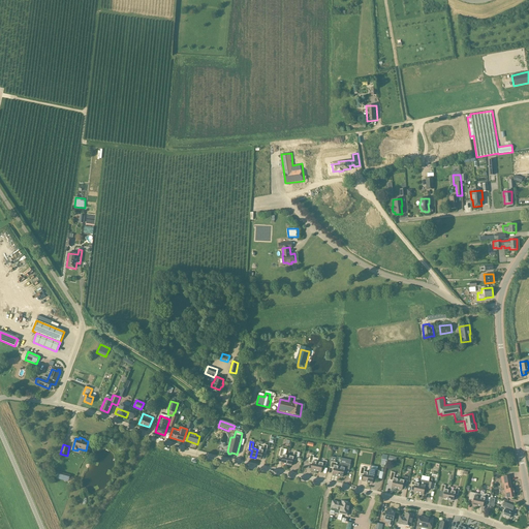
[(257,449),(255,458),(261,460),(262,453),(266,454),(268,445),(265,444),(262,450),(257,449)]
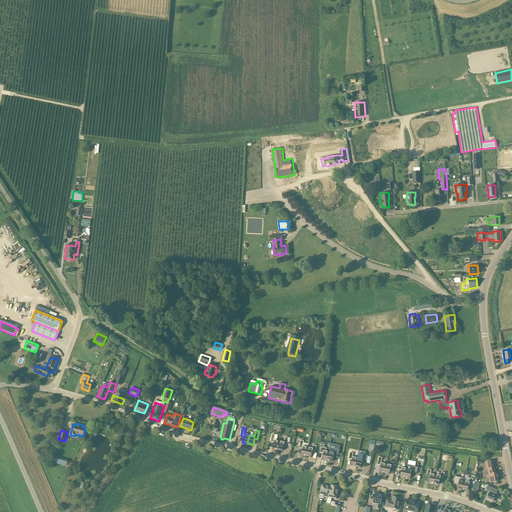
[(277,450),(279,441),(276,440),(277,435),(272,434),(272,435),(270,442),(273,442),(272,449),(277,450)]
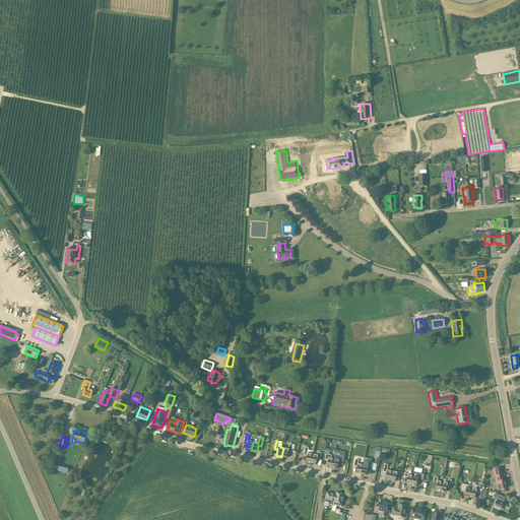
[(283,448),(281,457),(286,458),(288,452),(291,452),(293,445),(289,444),(288,449),(283,448)]
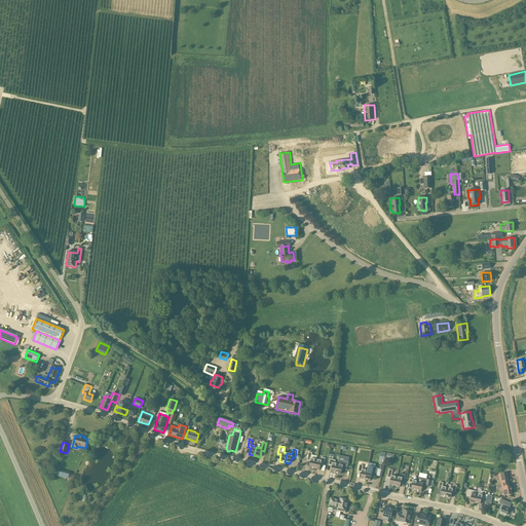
[(314,468),(316,459),(311,458),(312,453),(308,452),(307,460),(310,460),(308,467),(314,468)]
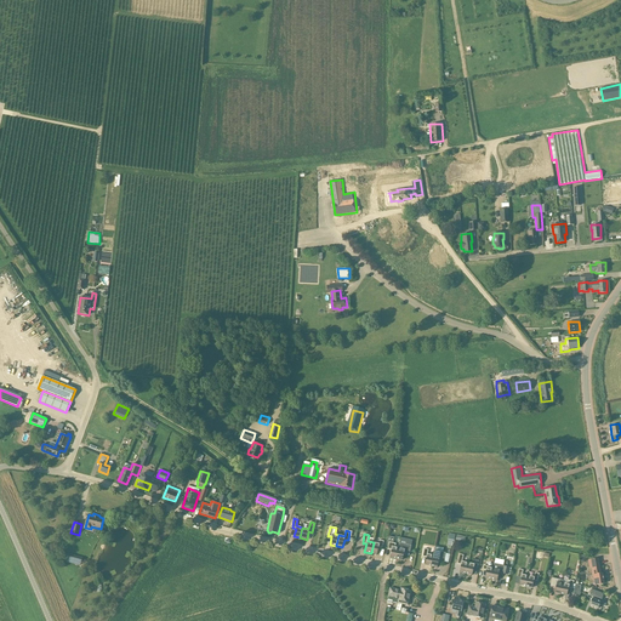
[(374,542),(371,553),(377,554),(379,547),(382,547),(383,541),(380,540),(380,543),(374,542)]
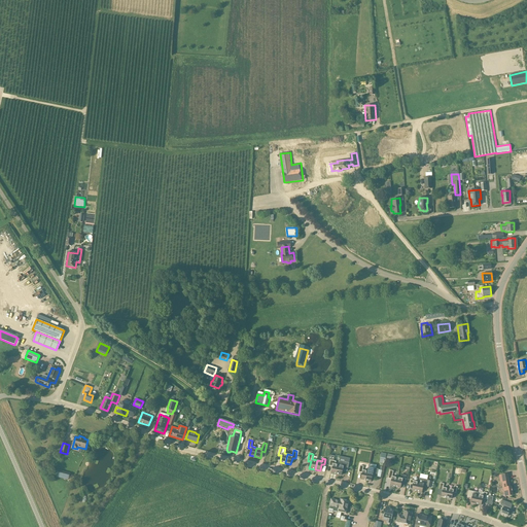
[(337,475),(338,465),(336,464),(336,461),(330,460),(329,465),(332,466),(330,472),(337,475)]
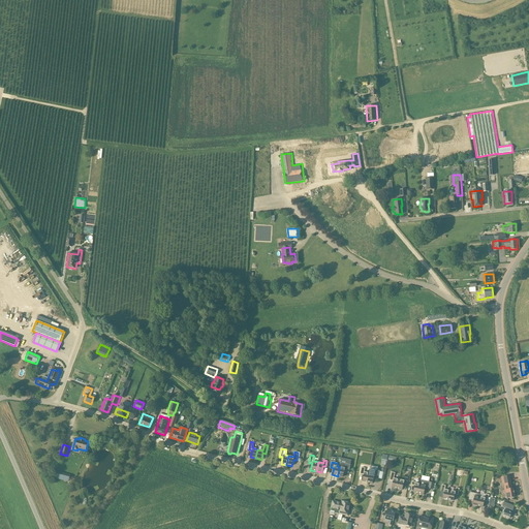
[(339,467),(338,476),(343,477),(344,472),(348,473),(350,465),(340,463),(340,467),(339,467)]
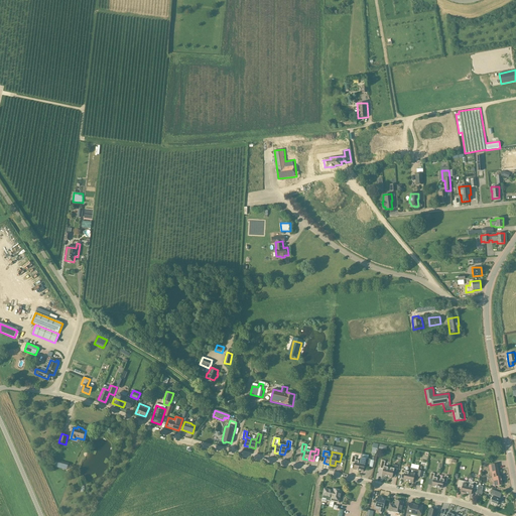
[(358,471),(360,462),(355,461),(356,457),(353,456),(352,462),(355,463),(353,470),(358,471)]
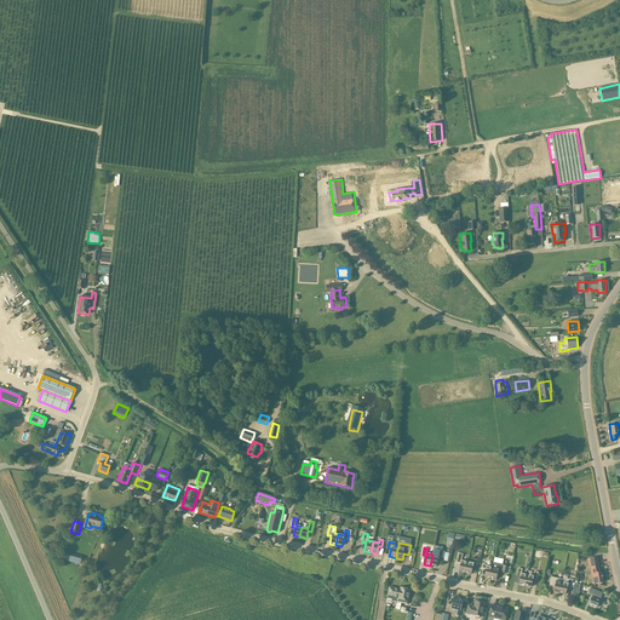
[(81,564),(82,557),(68,554),(67,561),(81,564)]
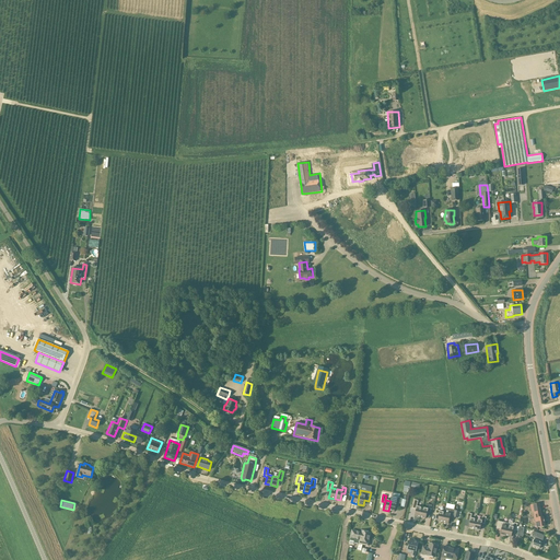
[(420,517),(422,508),(417,506),(418,501),(415,500),(412,508),(416,509),(415,516),(420,517)]
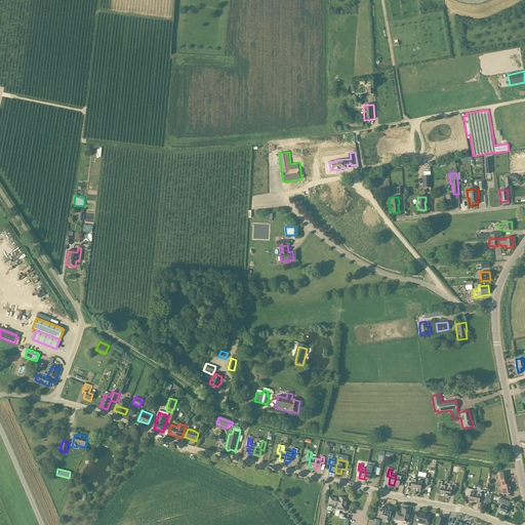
[(366,470),(364,479),(369,480),(371,473),(374,474),(375,471),(371,470),(371,471),(366,470)]
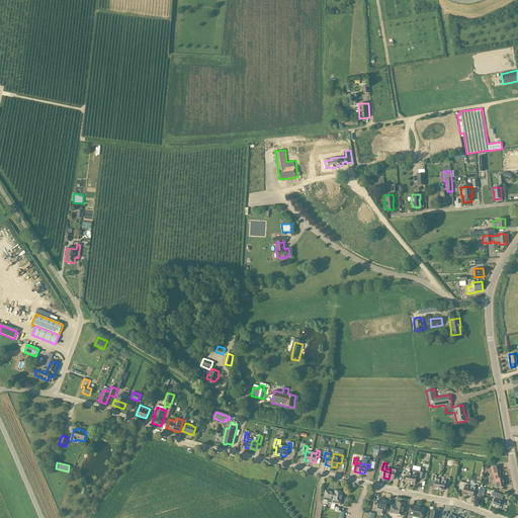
[(501,471),(500,469),(500,465),(490,467),(492,473),(494,473),(495,480),(496,488),(504,487),(503,478),(502,478),(501,471)]
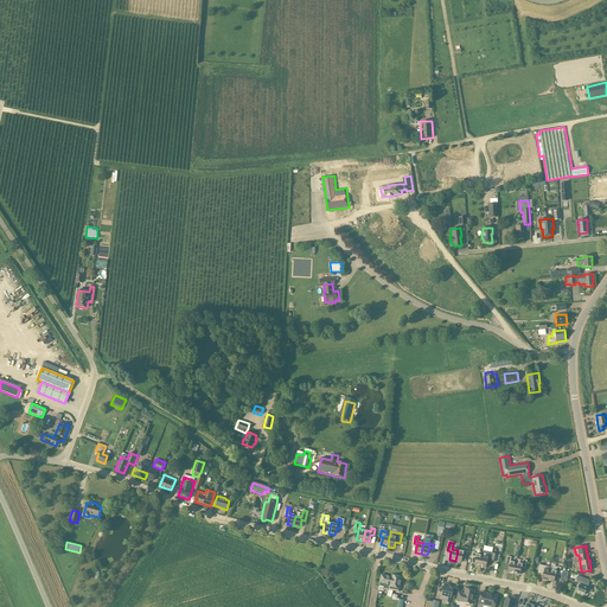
[(458,550),(455,561),(461,562),(461,561),(465,562),(467,551),(464,550),(464,551),(458,550)]
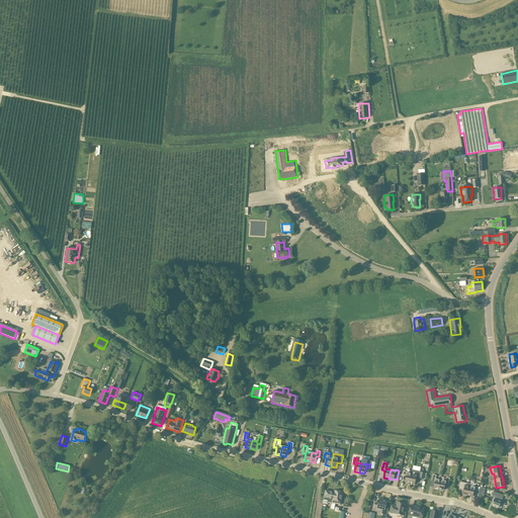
[(412,473),(410,483),(415,484),(416,478),(419,478),(419,479),(423,480),(426,480),(427,473),(425,473),(425,472),(420,472),(421,471),(413,469),(412,475),(412,473)]
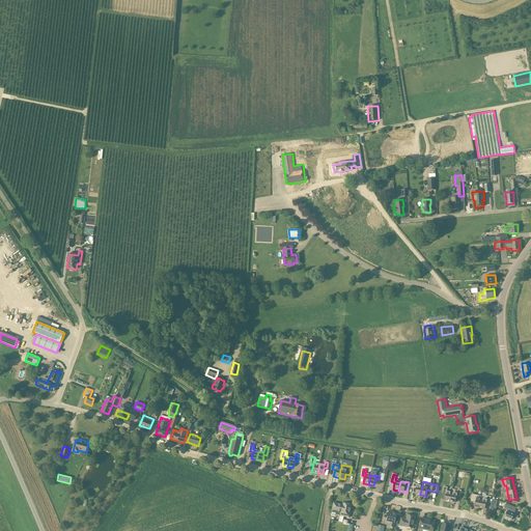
[(420,495),(422,485),(417,484),(414,483),(413,486),(416,487),(415,494),(420,495)]
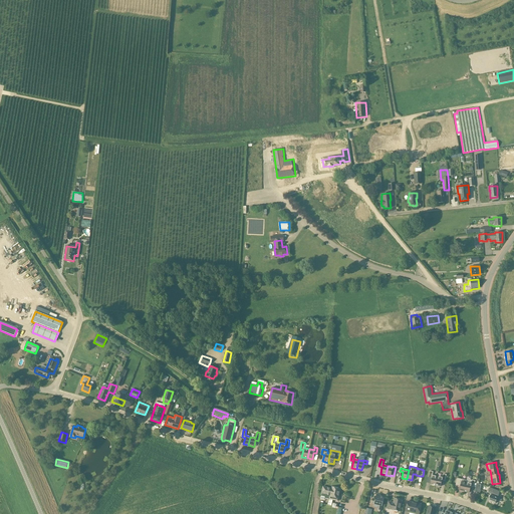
[(435,485),(437,477),(432,476),(433,472),(430,471),(429,478),(431,478),(430,484),(435,485)]
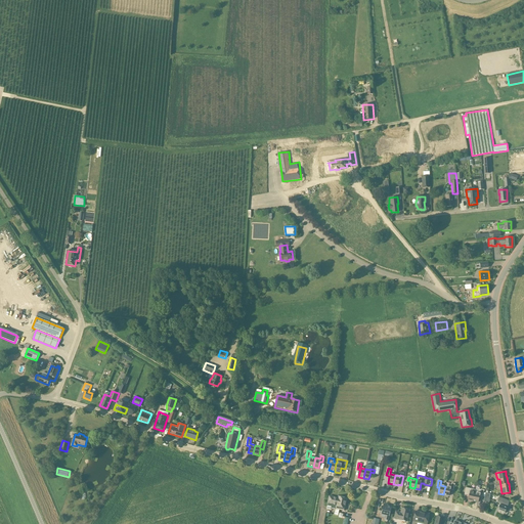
[(445,486),(443,494),(449,495),(450,489),(453,490),(454,487),(454,483),(451,483),(450,487),(445,486)]
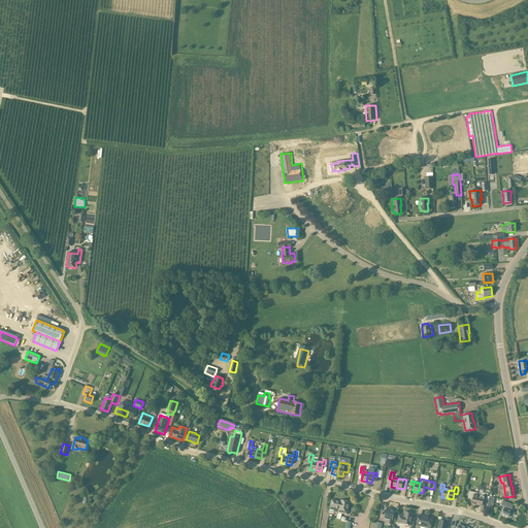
[(476,505),(479,496),(476,495),(473,495),(474,489),(471,489),(469,496),(472,497),(471,503),(476,505)]
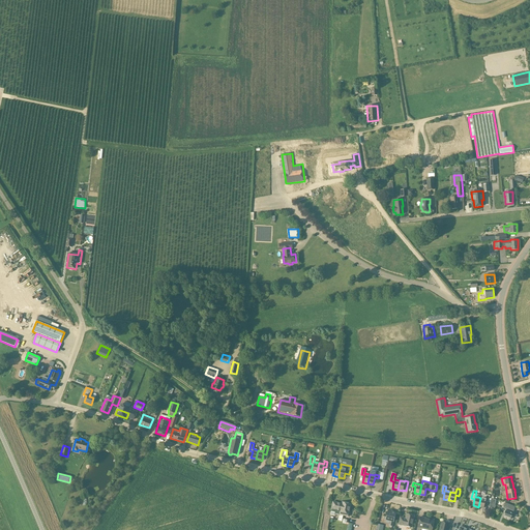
[(480,498),(478,507),(483,508),(486,501),(489,502),(490,496),(487,495),(486,499),(481,498),(480,498)]
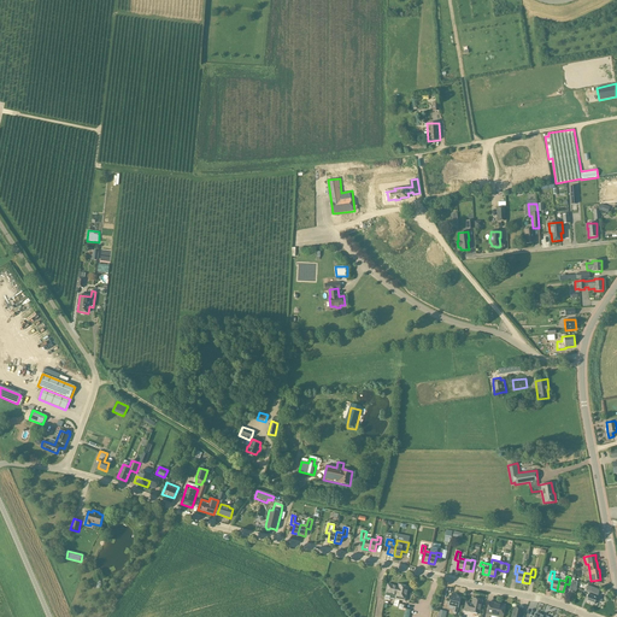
[(398,587),(388,585),(385,599),(389,600),(389,599),(395,600),(395,599),(406,601),(409,592),(409,587),(399,585),(398,587)]
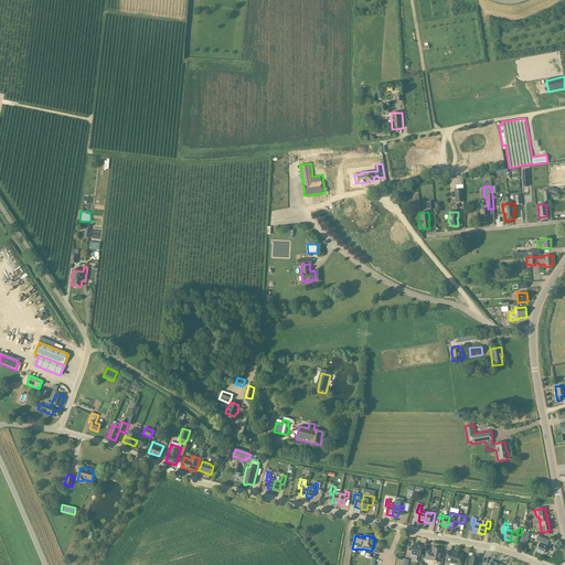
[(547,545),(550,541),(539,535),(536,542),(540,543),(539,544),(536,551),(539,552),(541,553),(544,554),(545,550),(551,552),(552,547),(547,545)]
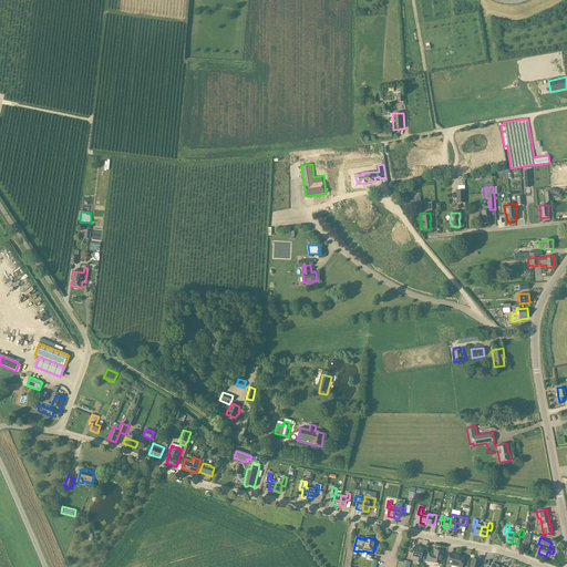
[(421,557),(423,548),(419,547),(419,546),(415,545),(414,550),(411,549),(410,555),(416,557),(415,562),(416,563),(415,564),(419,565),(420,563),(420,564),(421,558),(421,557)]
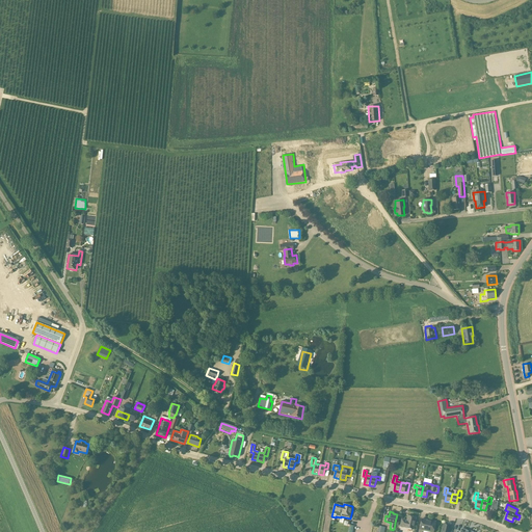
[(413,529),(416,517),(408,515),(407,521),(402,520),(400,526),(405,527),(405,528),(413,529)]
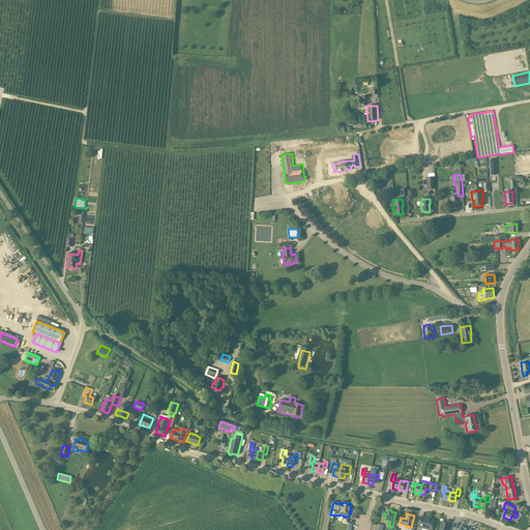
[(429,520),(425,519),(425,518),(420,517),(417,527),(422,529),(423,528),(432,529),(431,529),(432,529),(434,520),(429,519),(429,520)]
